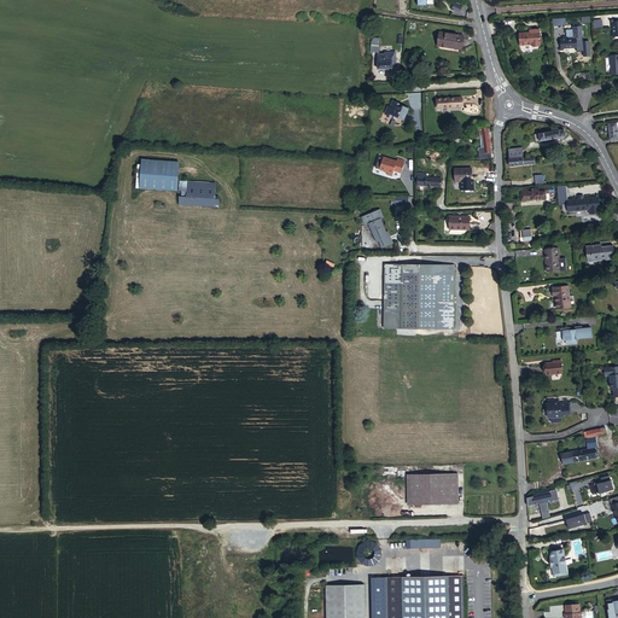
[(581,28),(581,24),(571,24),(572,27),(572,33),(565,34),(563,34),(563,36),(559,36),(560,47),(576,46),(575,36),(581,35),(581,34),(582,33),(582,29),(581,28)]
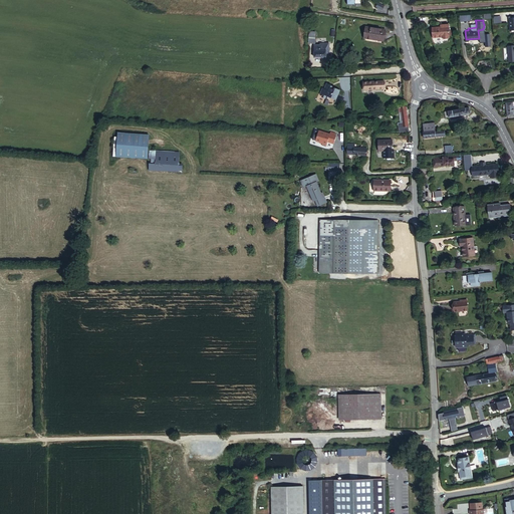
[(449,33),(448,21),(441,21),(441,23),(439,23),(431,24),(431,34),(441,34),(441,35),(442,36),(447,35),(448,34),(448,33),(449,33)]
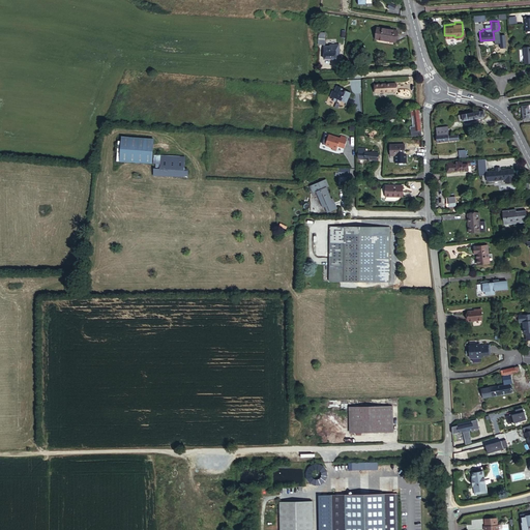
[(372,37),(392,40),(393,28),(374,25),(372,37)]
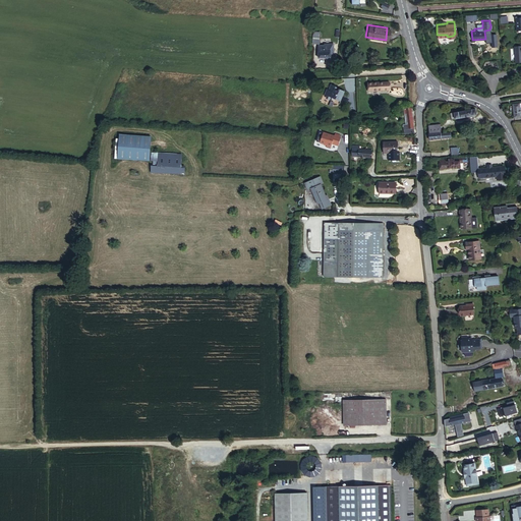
[(326,47),(325,47),(319,47),(320,50),(320,56),(320,59),(332,59),(332,56),(335,56),(335,45),(326,45),(326,47)]
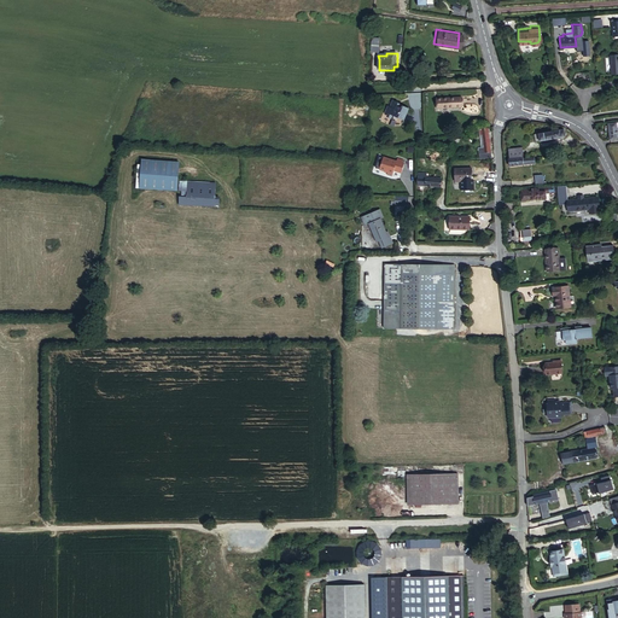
[(439,106),(462,105),(461,95),(439,97),(439,106)]
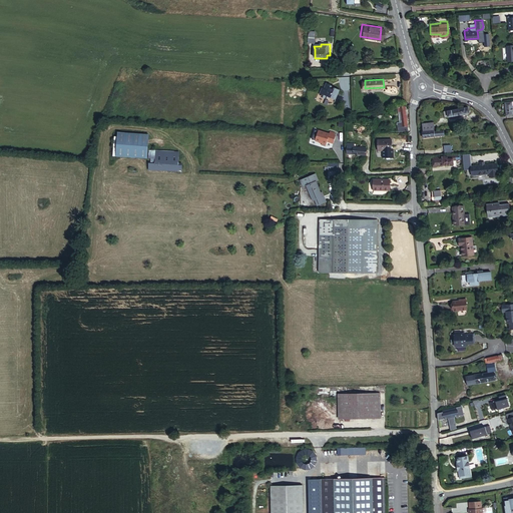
[(331,96),(335,98),(339,90),(329,91),(329,82),(328,81),(325,87),(324,86),(321,93),(323,94),(322,95),(322,96),(326,98),(327,96),(330,98),(331,96)]
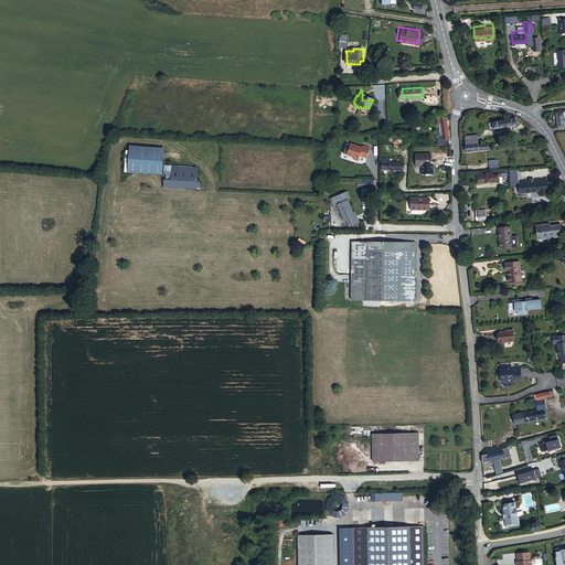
[(362,100),(373,99),(374,98),(369,95),(368,97),(363,95),(364,91),(362,91),(362,100)]
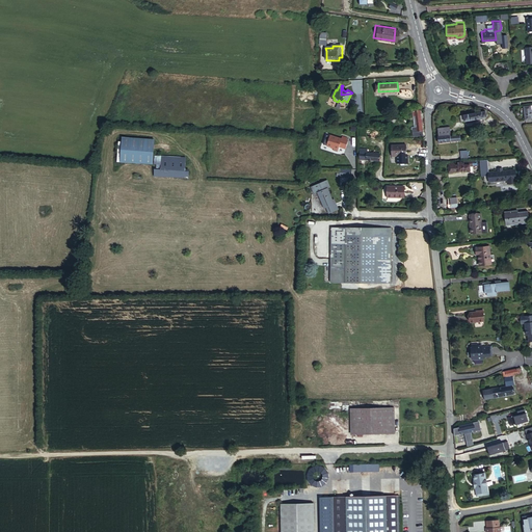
[(524,120),(531,117),(531,113),(531,114),(530,105),(522,106),(524,120)]
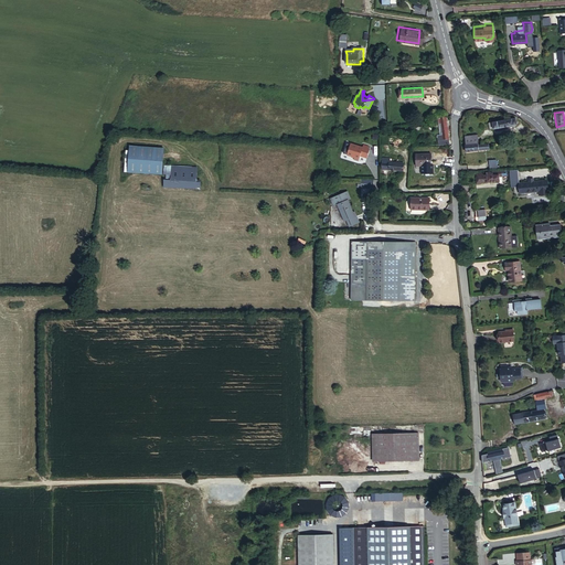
[(449,142),(445,116),(443,116),(440,117),(438,118),(441,134),(438,135),(440,144),(449,142)]
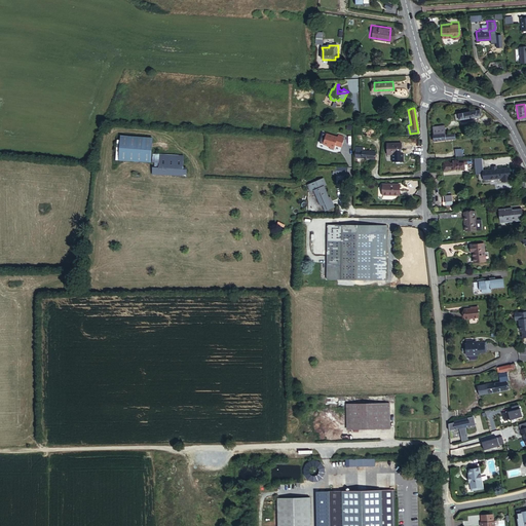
[(342,146),(344,138),(342,138),(343,135),(338,134),(338,136),(327,133),(324,143),(330,145),(330,147),(334,149),(335,144),(342,146)]
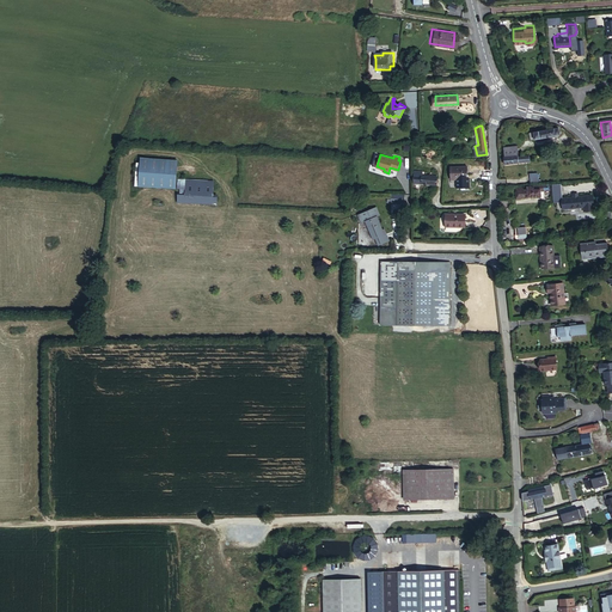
[(175,158),(138,155),(136,183),(173,185),(175,158)]
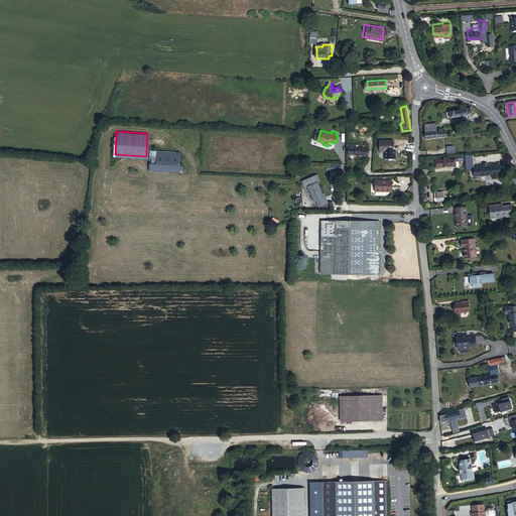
[(384,151),(397,150),(397,140),(383,141),(384,151)]
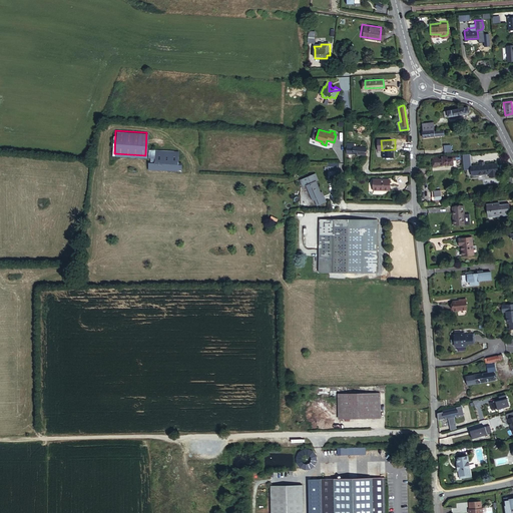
[(149,155),(149,160),(177,161),(177,160),(177,156),(177,149),(147,147),(147,155),(149,155)]
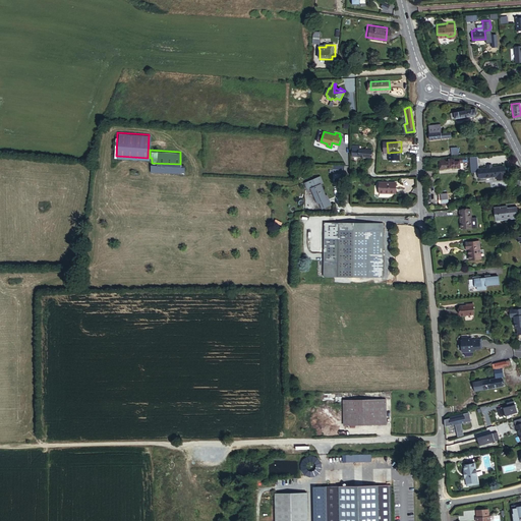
[(478,166),(477,154),(469,155),(471,170),(478,170),(478,176),(479,176),(480,177),(484,177),(485,175),(497,174),(497,178),(506,177),(505,164),(491,165),(491,164),(487,165),(487,166),(478,166)]
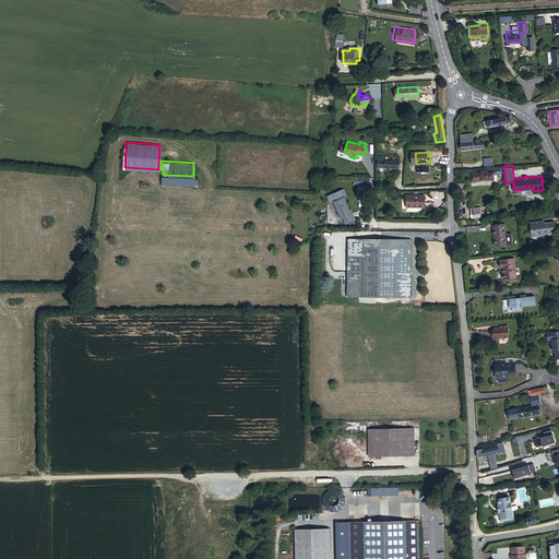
[(497,171),(496,167),(470,168),(471,178),(494,177),(492,171),(497,171)]
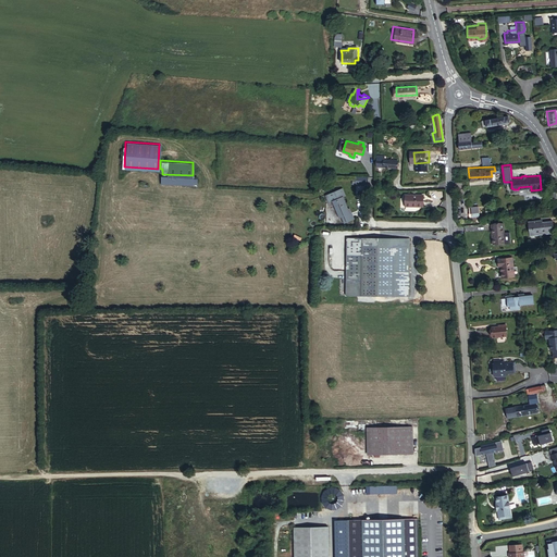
[(347,214),(350,213),(349,209),(347,209),(343,197),(345,196),(343,188),(325,195),(327,202),(332,201),(338,218),(341,217),(343,223),(353,220),(351,217),(349,215),(348,215),(347,214)]
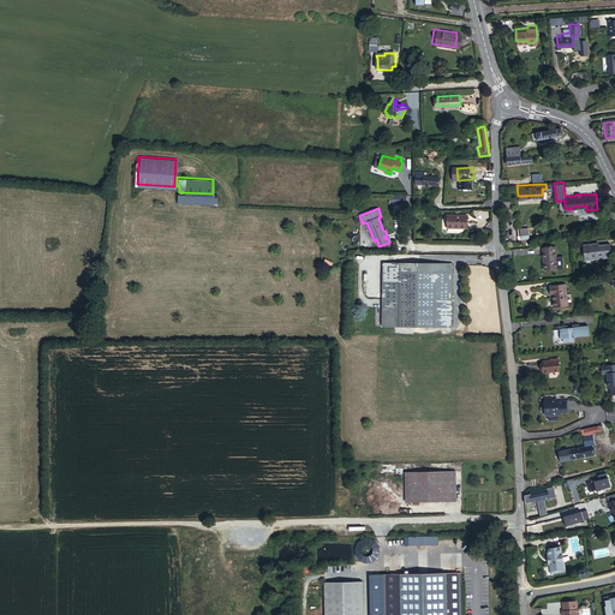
[(452,228),(471,228),(472,216),(452,216),(452,228)]
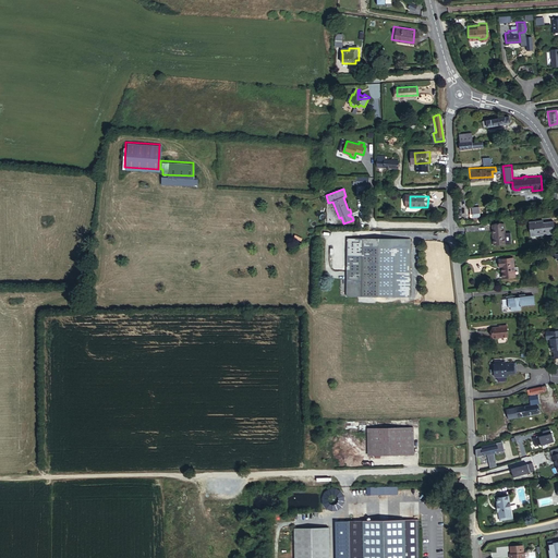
[(536,231),(536,234),(552,234),(552,221),(535,221),(535,220),(525,220),(525,231),(536,231)]
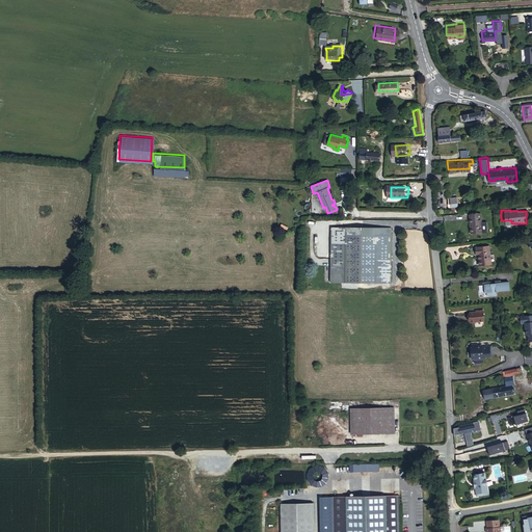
[(472,233),(482,232),(481,217),(482,216),(482,212),(469,213),(469,217),(471,217),(472,233)]
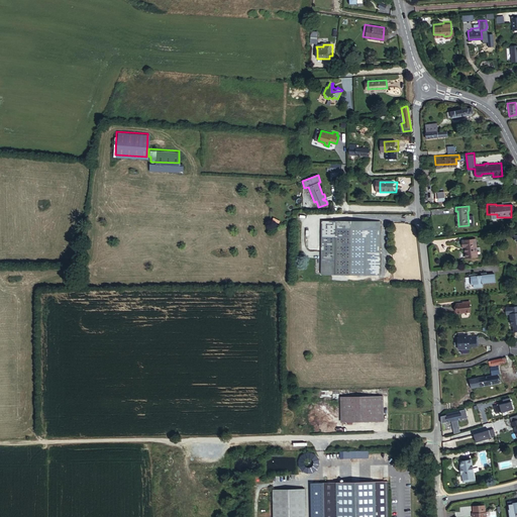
[(323,276),(328,276),(380,277),(381,222),(321,221),(320,260),(320,276),(323,276)]
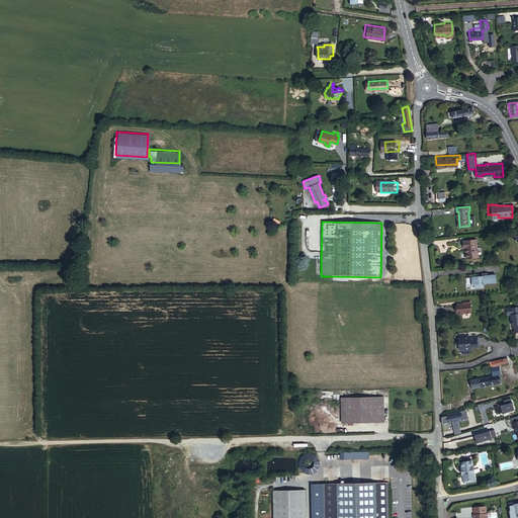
[(464,258),(476,257),(475,240),(460,241),(461,246),(464,246),(464,258)]
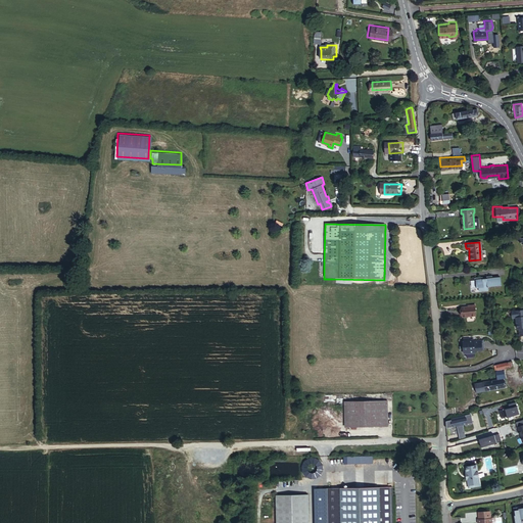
[(482,276),(474,277),(475,287),(478,287),(478,290),(487,289),(487,286),(500,285),(500,277),(491,278),(491,275),(485,276),(486,278),(482,278),(482,276)]
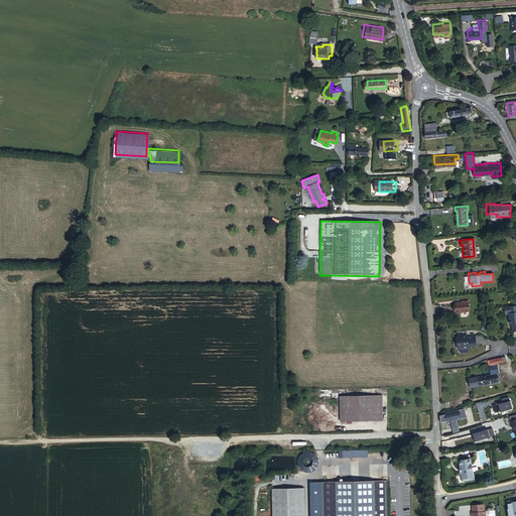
[(469,309),(468,299),(462,300),(462,301),(454,302),(455,311),(469,309)]
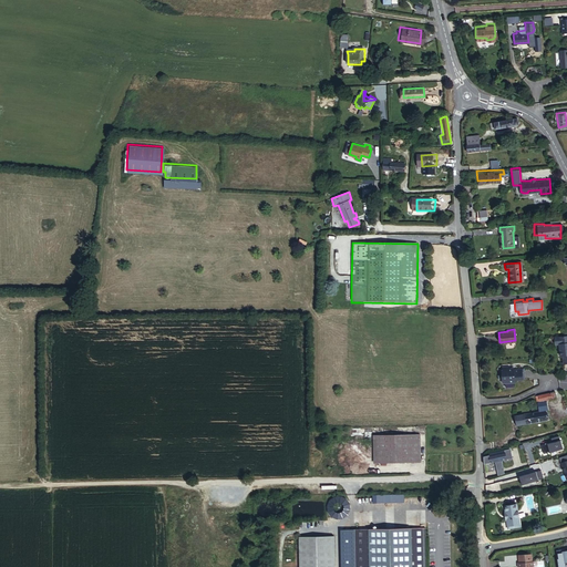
[(566,336),(554,337),(555,343),(559,343),(559,356),(562,354),(563,363),(566,362),(566,336)]
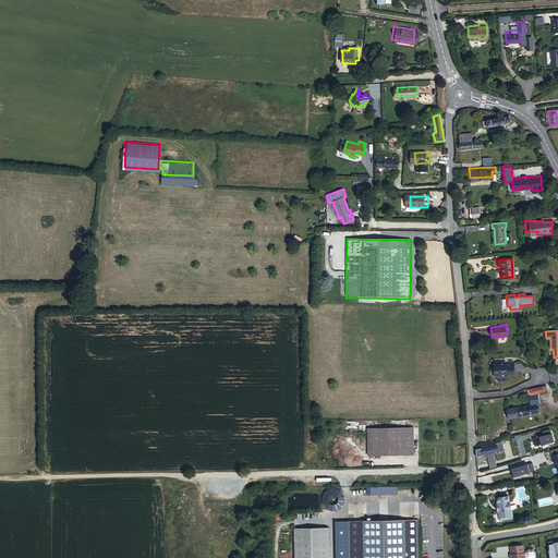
[(493,360),(493,363),(494,375),(495,376),(506,375),(506,373),(513,373),(513,372),(516,372),(514,361),(499,362),(499,360),(493,360)]
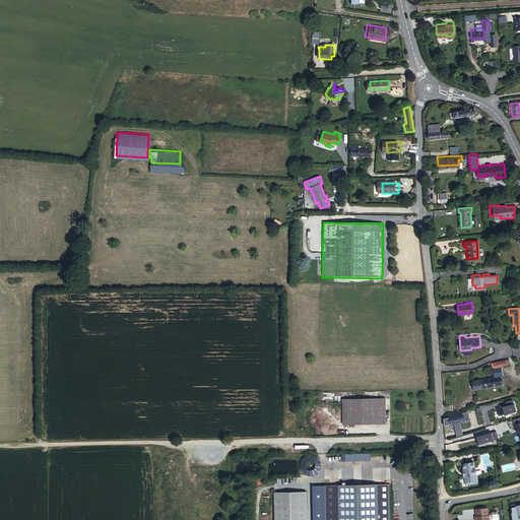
[(502,366),(509,364),(508,359),(495,363),(496,368),(502,366)]
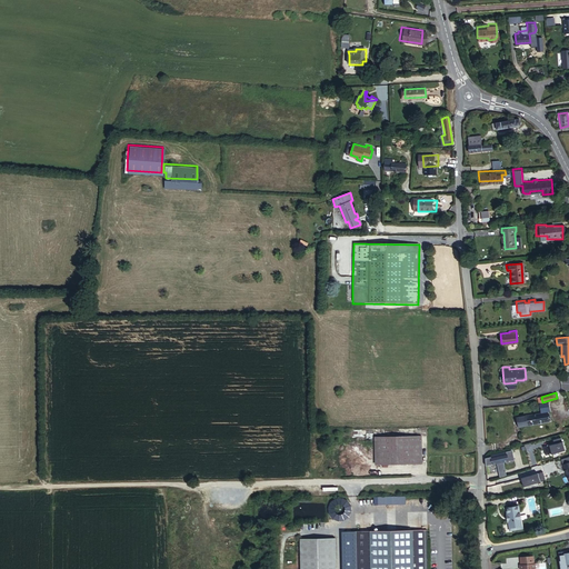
[(551,410),(549,400),(542,402),(541,397),(538,398),(541,412),(551,410)]
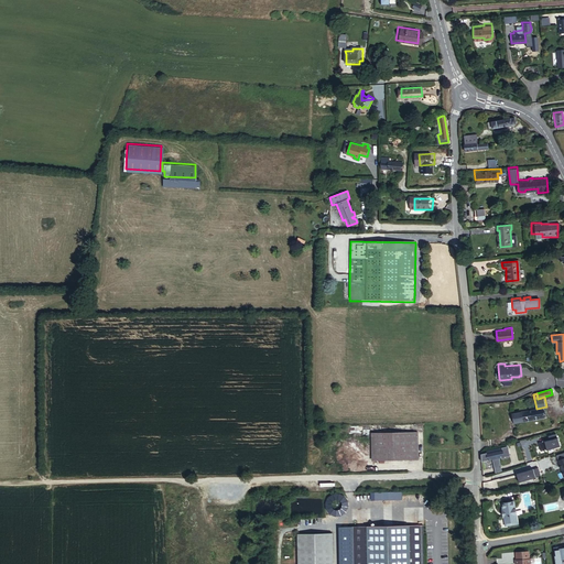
[(546,407),(537,409),(512,412),(513,422),(549,415),(546,407)]
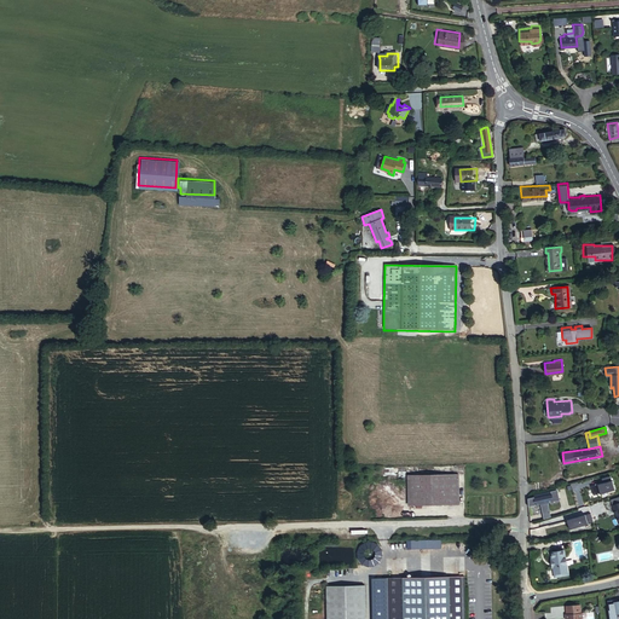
[(614,482),(611,473),(596,478),(599,487),(614,482)]
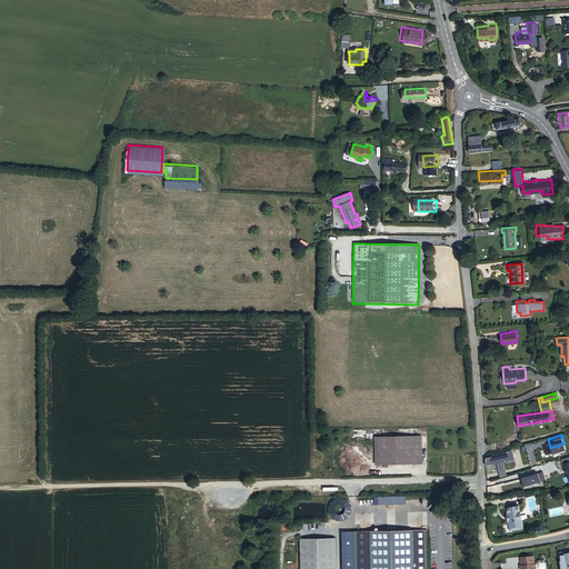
[(378,437),(378,465),(421,463),(421,436),(378,437)]
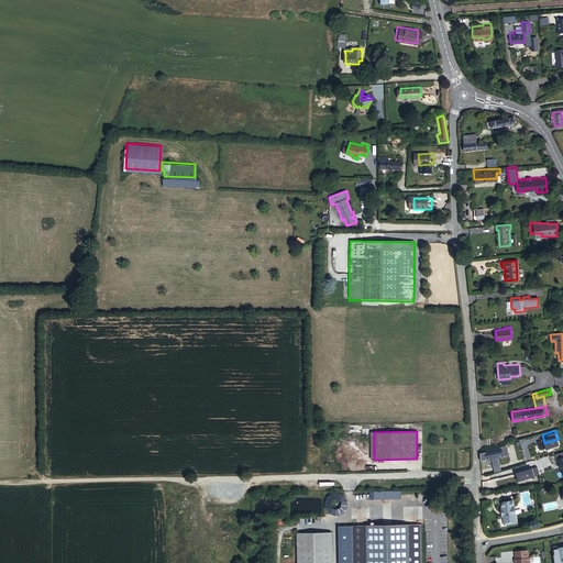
[(482,453),(482,461),(510,454),(508,445),(486,449),(486,452),(482,453)]
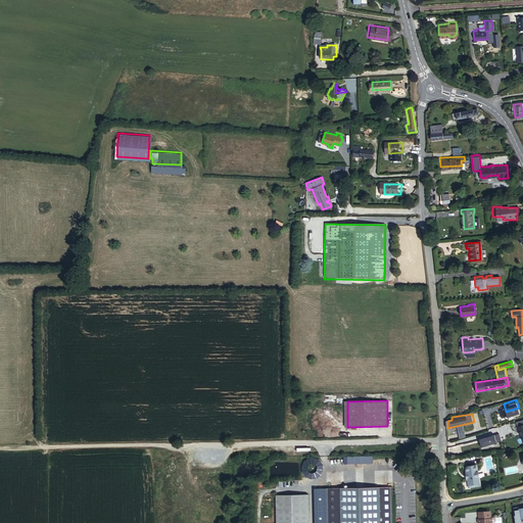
[(498,432),(480,437),(482,445),(501,439),(498,432)]
